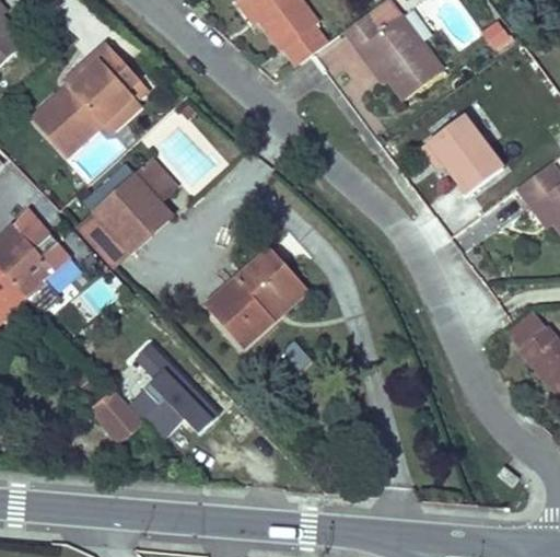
[(257,18),(244,0),(236,0),(252,22),(257,18)]
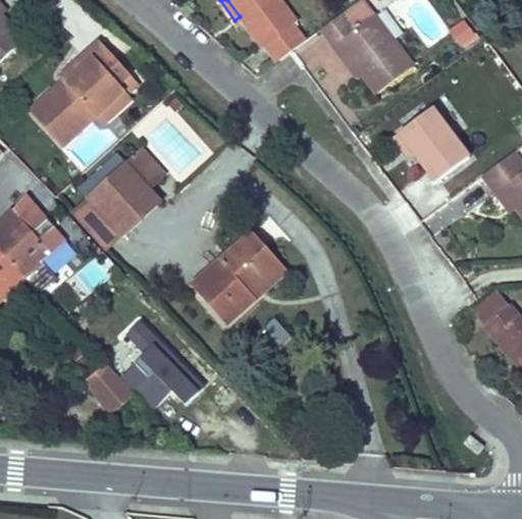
[(227,0),(240,16),(261,45),(263,43),(276,60),(290,50),(304,39),(292,22),(295,19),(280,0),(227,0)]
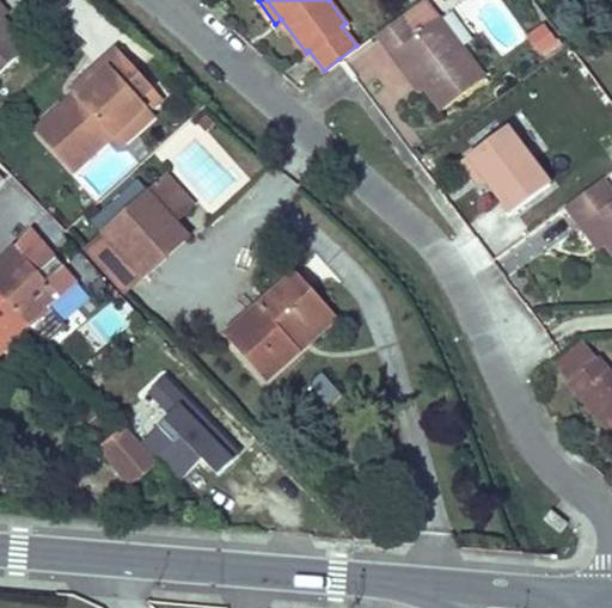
[(387,23),(374,32),(390,54),(397,49),(422,83),(440,108),(483,75),(460,45),(440,18),(426,0),(416,0),(399,13),(387,23)]
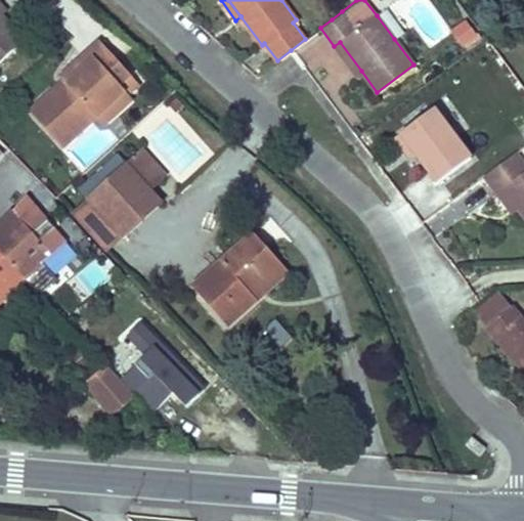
[(386,9),(377,15),(394,39),(403,32),(386,9)]
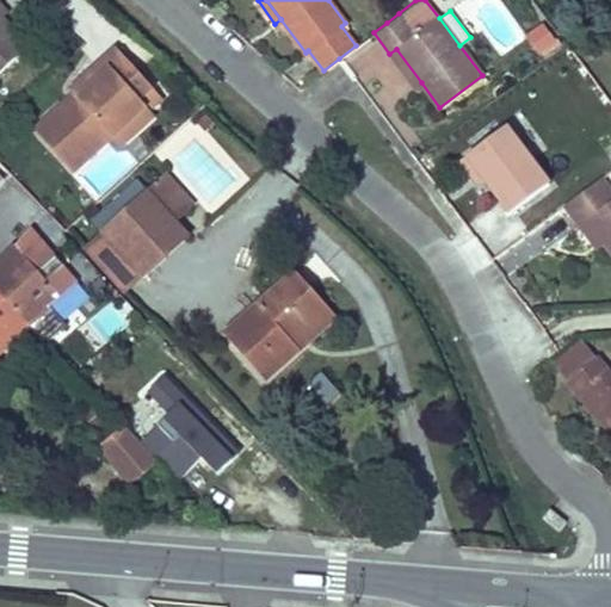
[(1,17),(0,14),(0,68),(26,44),(1,17)]
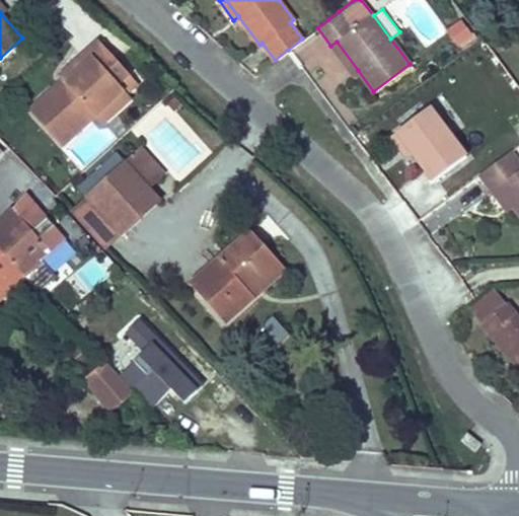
[(472,30),(461,17),(448,28),(459,42),(472,30)]
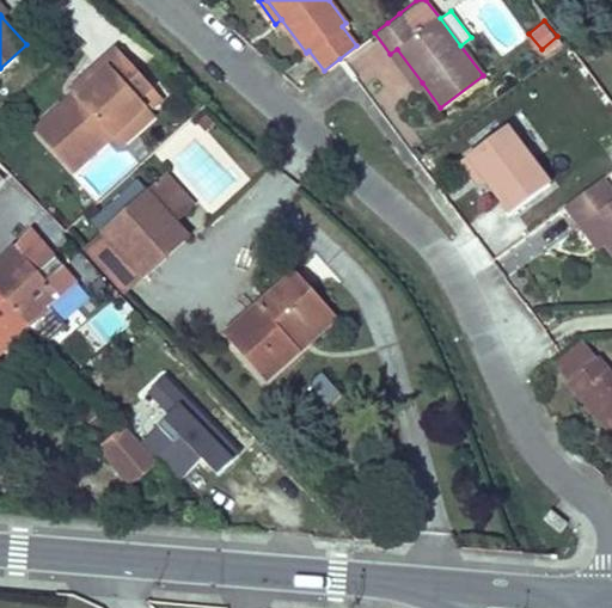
[(62,120),(53,110),(34,127),(72,169),(111,134),(145,104),(158,92),(115,45),(68,86),(73,92),(81,102),(62,120)]
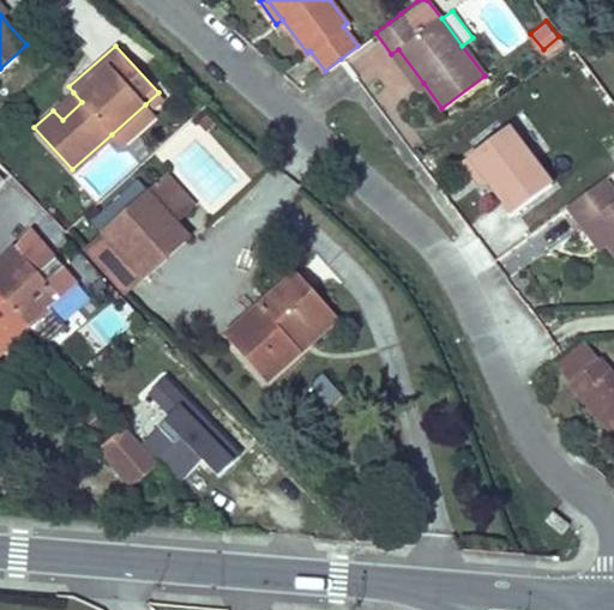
[(398,49),(391,54),(416,88),(423,83),(398,49)]
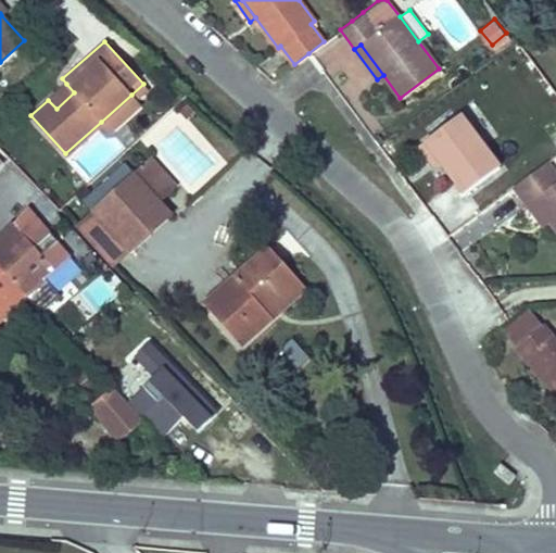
[(66,84),(48,100),(57,109),(74,92),(66,84)]
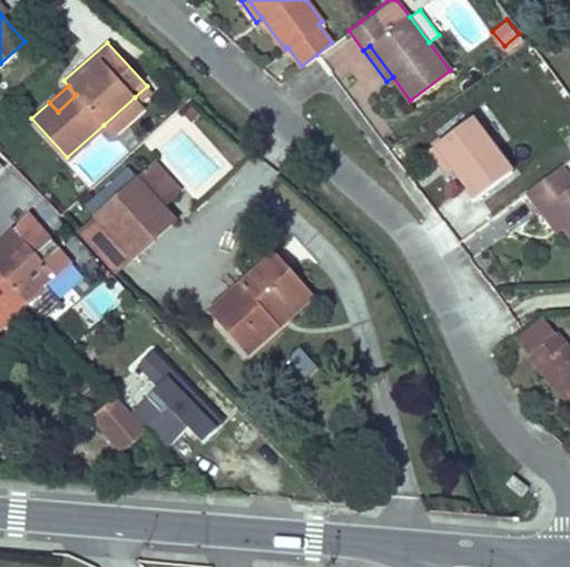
[(135,97),(104,125),(111,133),(141,105),(135,97)]
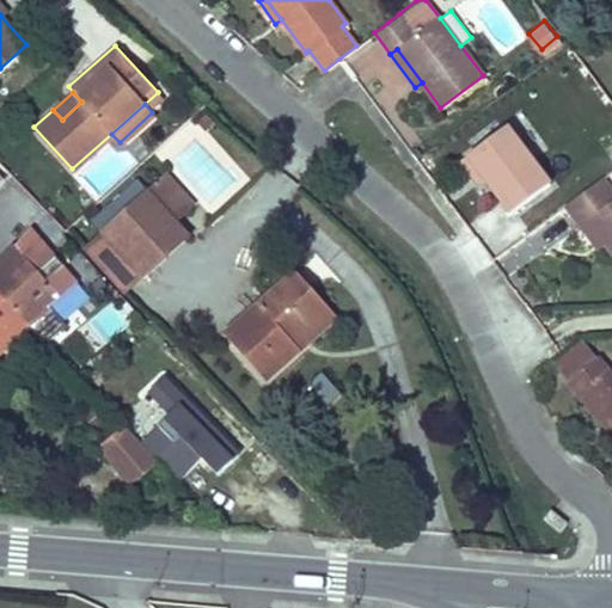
[(503,126),(465,153),(478,171),(485,166),(515,207),(548,183),(503,126)]
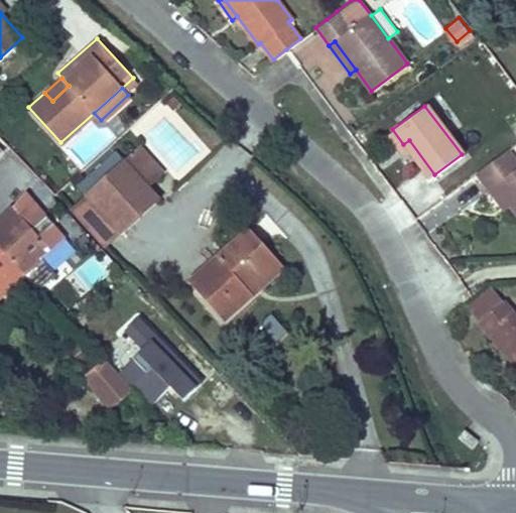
[(140,143),(124,158),(146,183),(162,168),(140,143)]
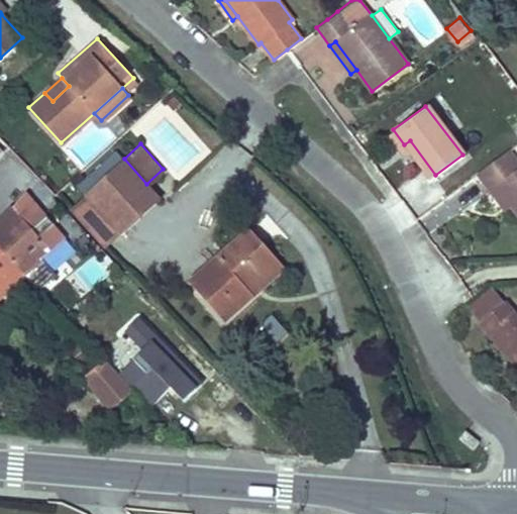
[(516,162),(508,149),(477,173),(489,189),(495,184),(510,204),(516,213),(516,162)]
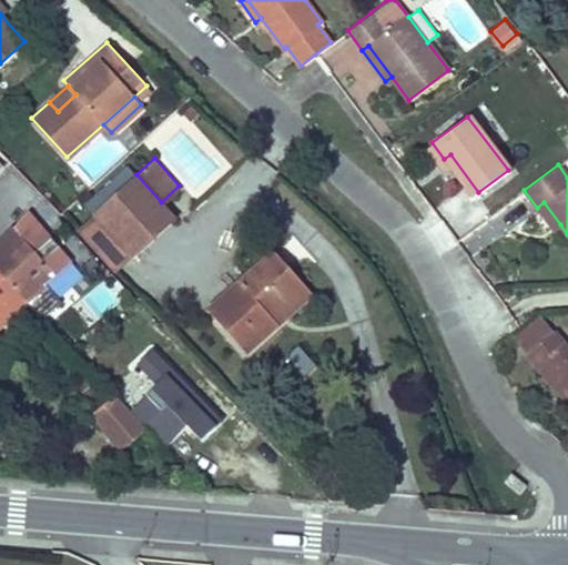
[(161,202),(137,174),(137,173),(93,213),(132,256),(138,252),(175,218),(161,202)]
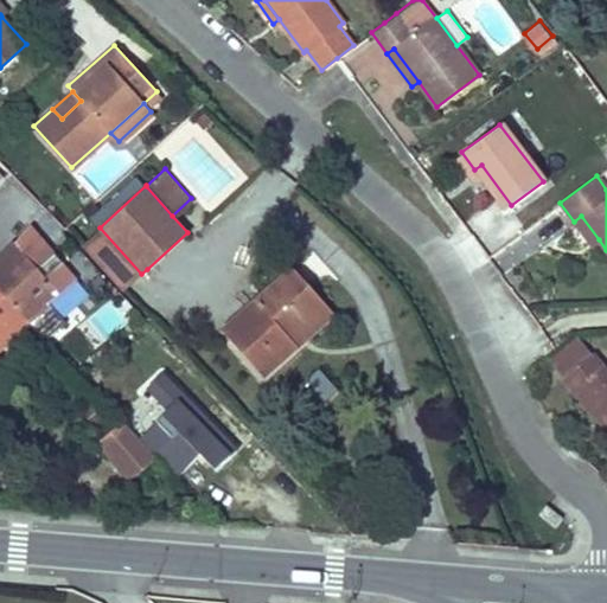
[(581,216),(574,222),(590,245),(599,239),(581,216)]
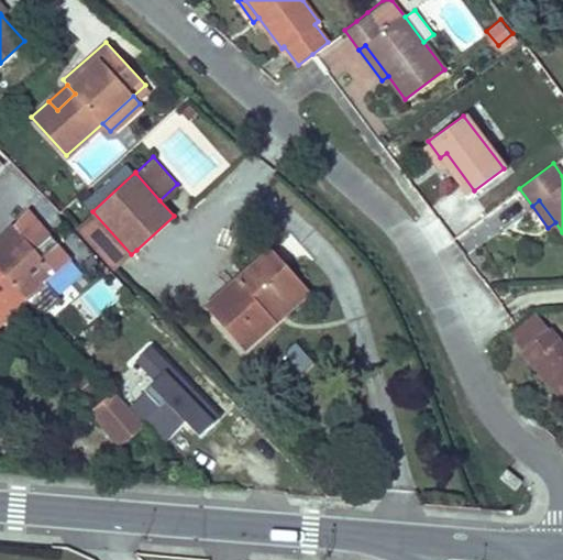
[(28,209),(0,241),(0,266),(26,296),(43,314),(63,295),(57,289),(65,283),(55,272),(74,255),(39,217),(28,209)]
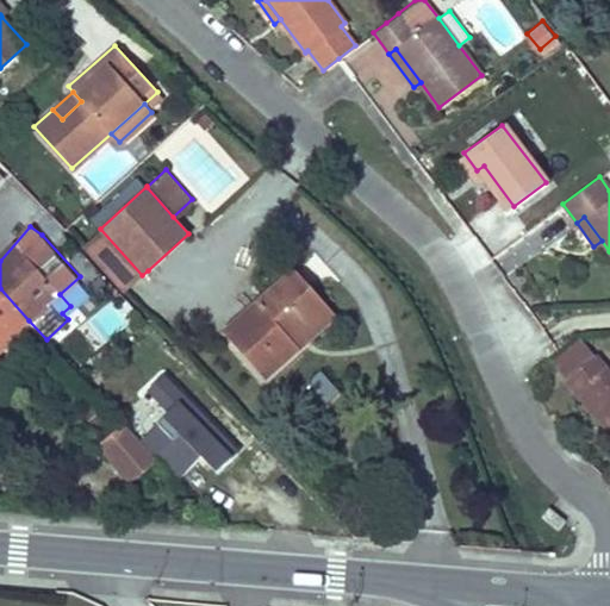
[(80,276),(60,294),(70,306),(101,279),(92,267),(80,276)]
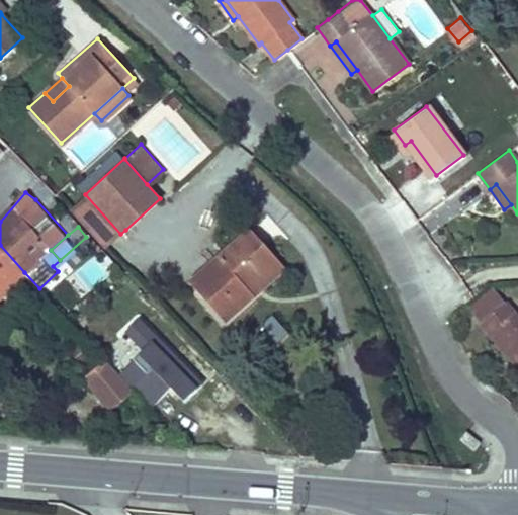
[(252,293),(244,285),(275,257),(248,229),(189,281),(223,320),(252,293)]
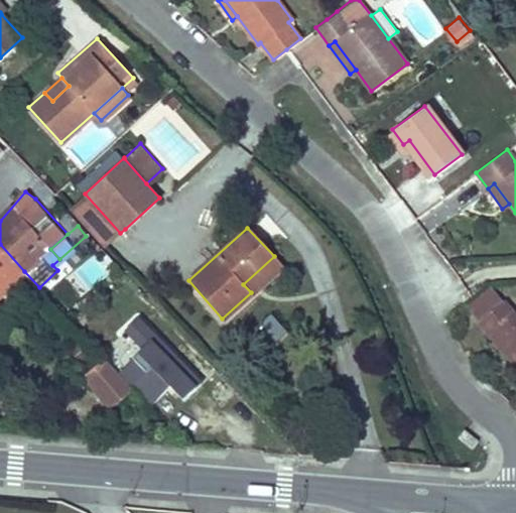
[(0,244),(0,292),(24,271),(0,244)]
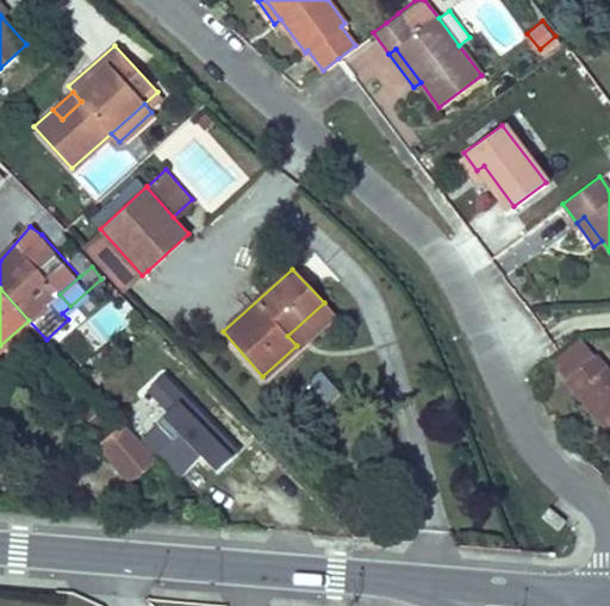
[(324,303),(287,336),(297,345),(334,312),(324,303)]
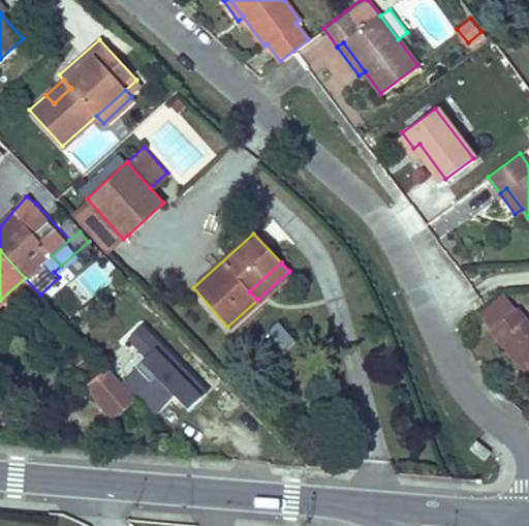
[(491,328),(517,306),(503,291),(478,312),(491,328)]
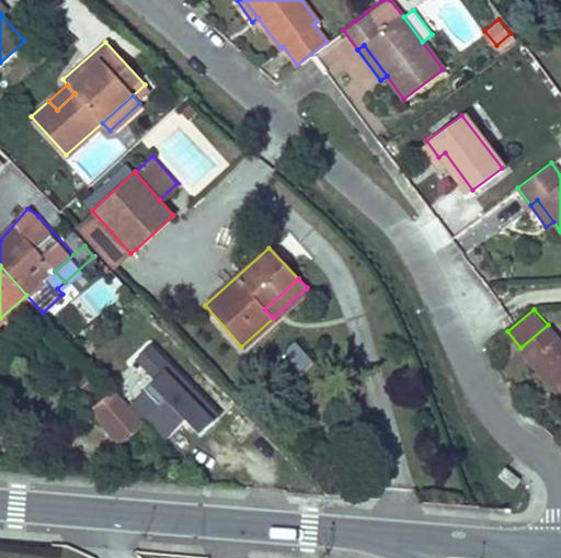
[(521,348),(554,390),(560,385),(560,384),(560,337),(560,339),(548,325),(521,348)]
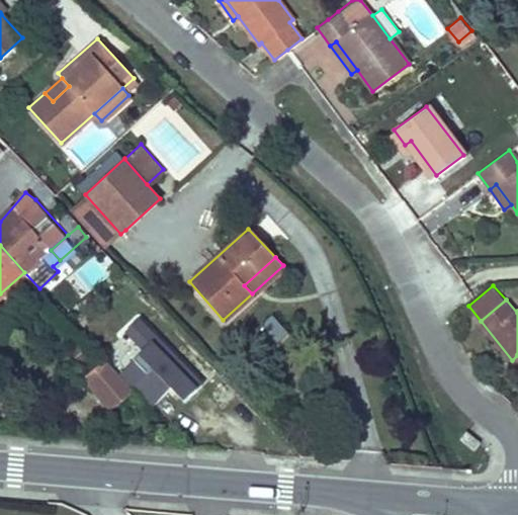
[(146,349),(122,371),(154,405),(171,389),(184,402),(208,378),(195,365),(164,332),(145,313),(126,330),(146,349)]
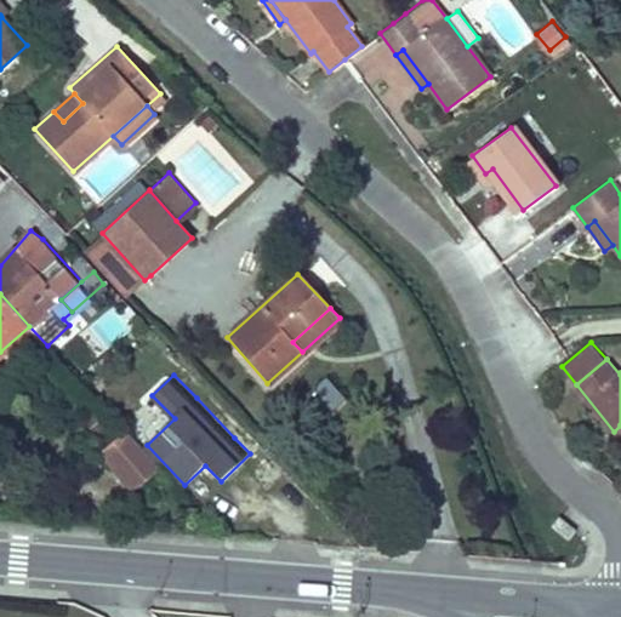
[(345,398),(325,376),(311,389),(330,411),(345,398)]
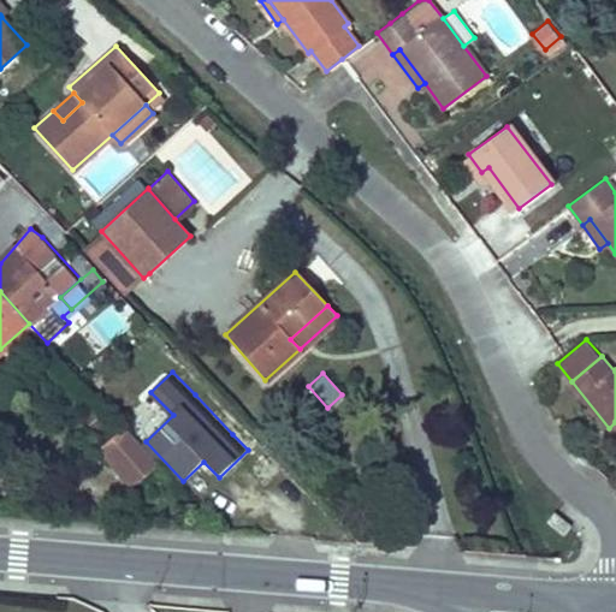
[(155,459),(124,426),(100,447),(132,482),(155,459)]
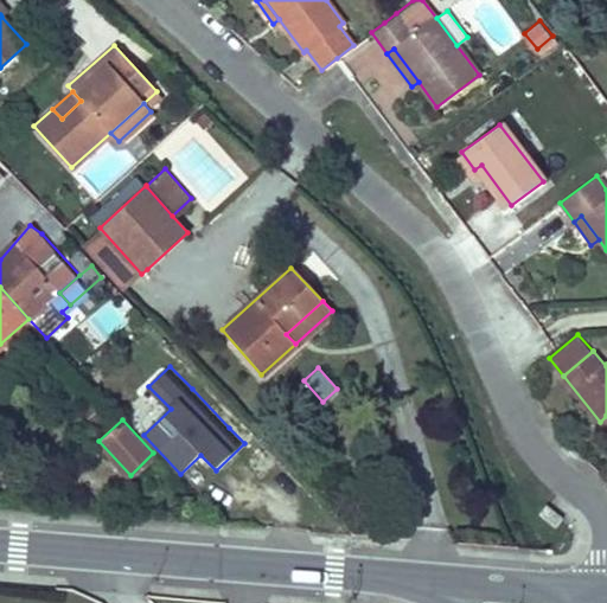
[(545,505),(538,513),(554,525),(560,515),(545,505)]
